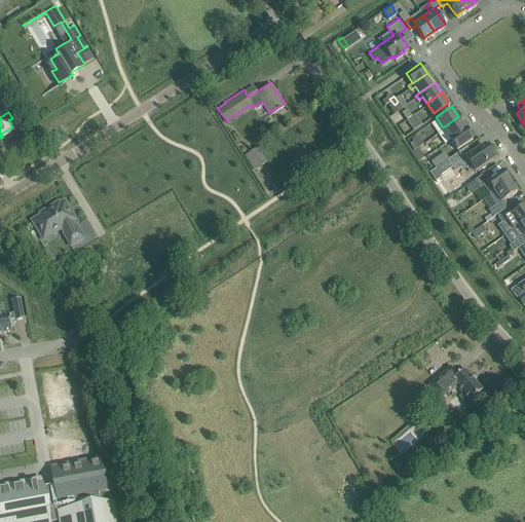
[(443,127),(449,137),(464,126),(458,116),(443,127)]
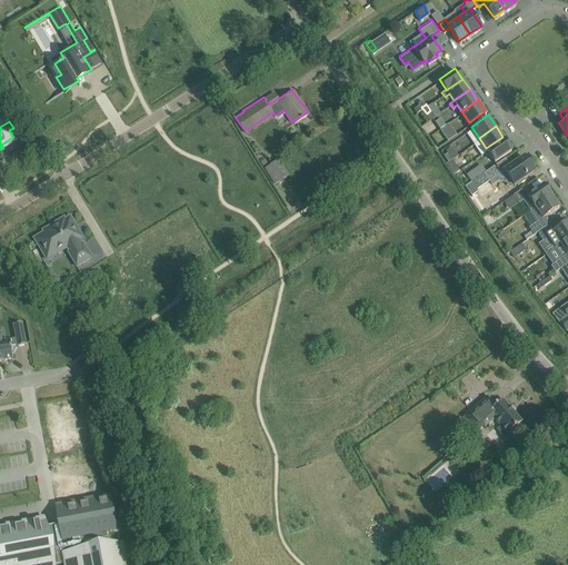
[(502,137),(486,148),(494,159),(510,148),(502,137)]
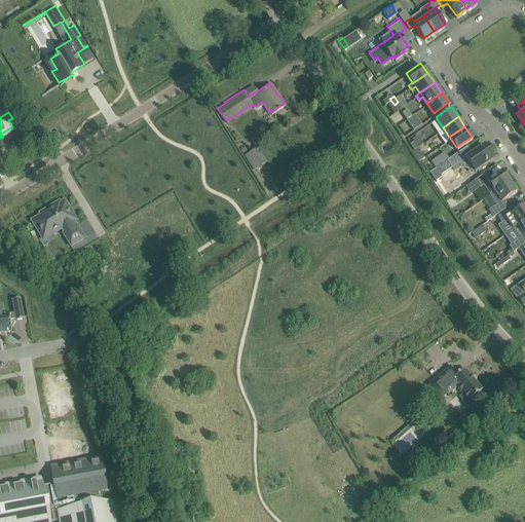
[(484,162),(493,156),(483,142),(471,150),(466,144),(446,157),(451,164),(459,159),(460,161),(467,162),(469,161),(474,169),(477,166),(478,168),(485,163),(484,162)]
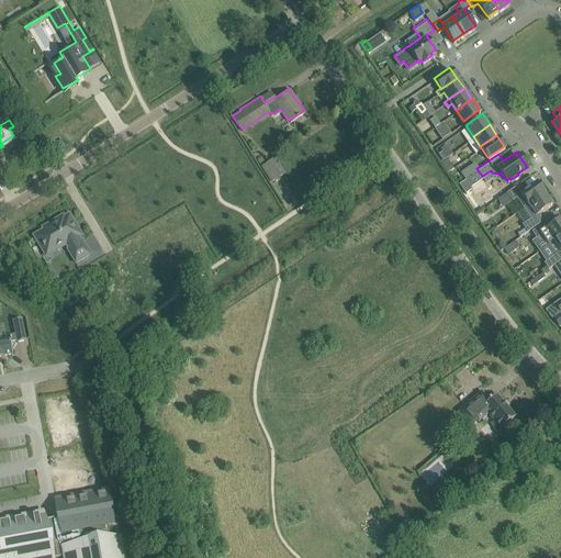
[(273,154),(260,163),(271,179),(284,170),(273,154)]
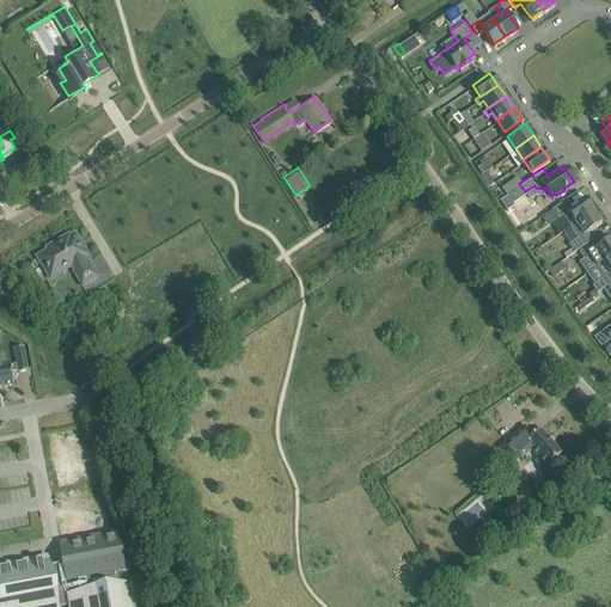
[(514,186),(509,179),(501,185),(506,192),(514,186)]
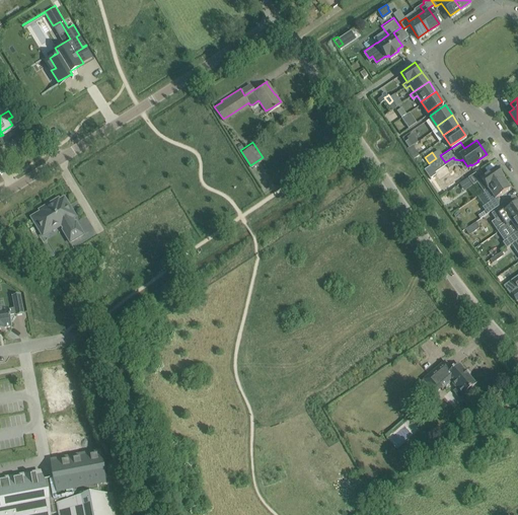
[(475,179),(483,190),(502,176),(495,166),(483,173),(478,167),(467,175),(472,182),(475,179)]
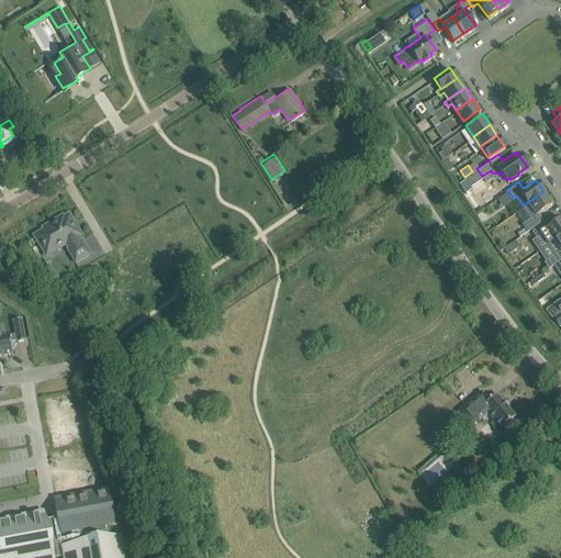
[(543,191),(523,205),(529,215),(522,221),(526,229),(543,218),(538,211),(551,202),(543,191)]
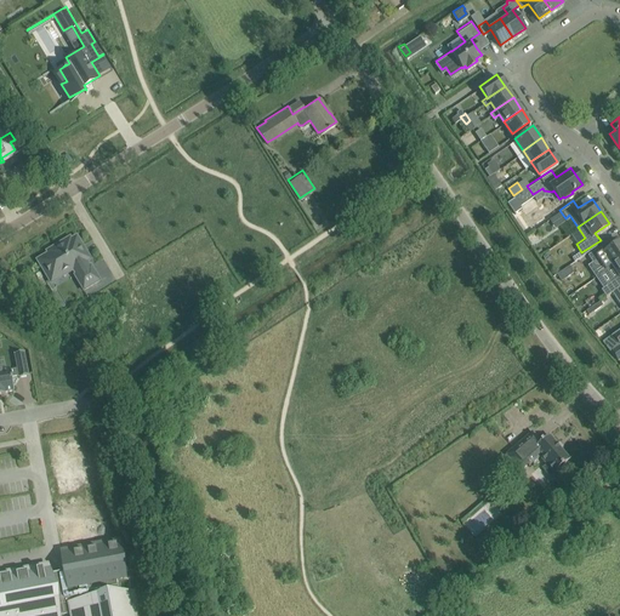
[(79,244),(81,243),(75,233),(70,237),(69,234),(46,247),(47,250),(37,257),(50,279),(72,266),(74,271),(73,272),(83,286),(98,277),(90,262),(89,262),(85,257),(89,256),(83,246),(81,247),(79,244)]
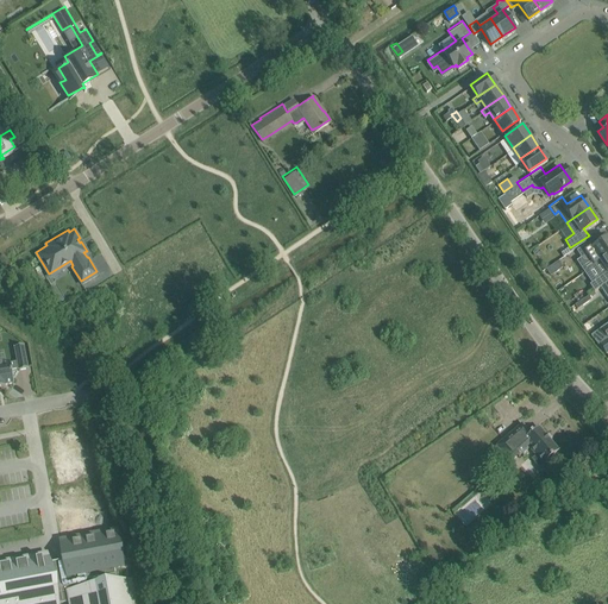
[(594,262),(599,258),(607,251),(607,234),(594,244),(589,238),(576,247),(582,257),(587,258),(590,256),(594,262)]
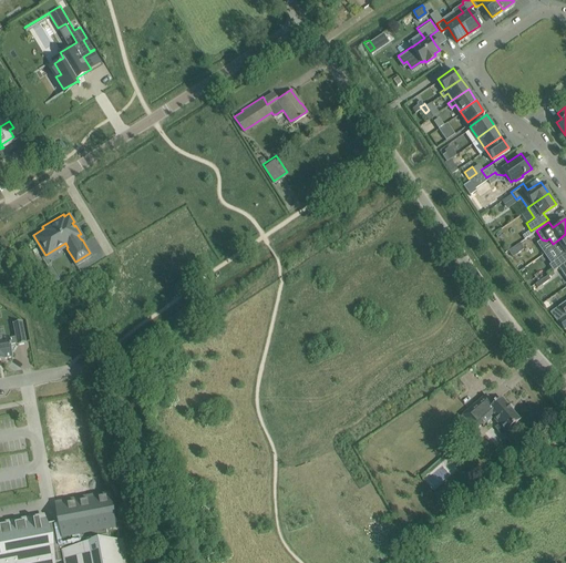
[(553,268),(558,265),(557,264),(565,258),(565,234),(557,241),(564,251),(548,262),(553,268)]
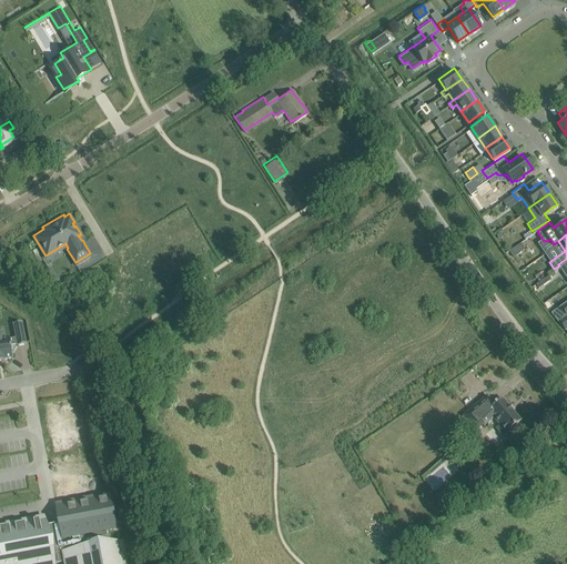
[(520,239),(514,243),(518,248),(524,244),(520,239)]
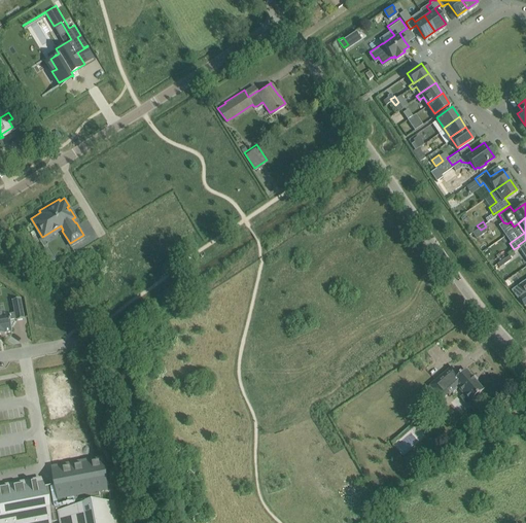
[(0,333),(3,333),(3,330),(11,328),(9,318),(15,317),(24,316),(20,295),(11,298),(13,310),(7,311),(3,311),(3,310),(0,310),(0,333)]
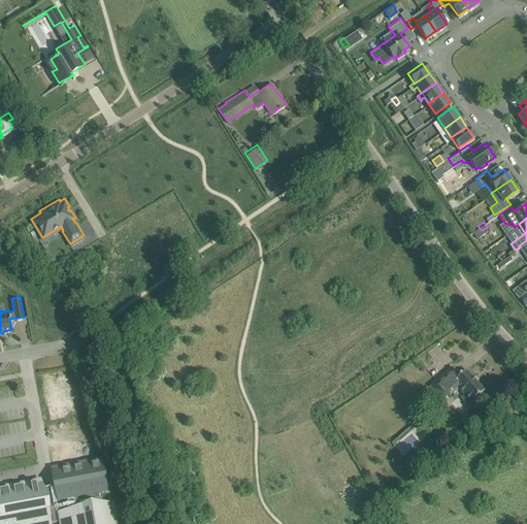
[(68,367),(42,371),(47,402),(40,403),(42,416),(70,412),(69,405),(79,403),(75,379),(70,379),(68,367)]
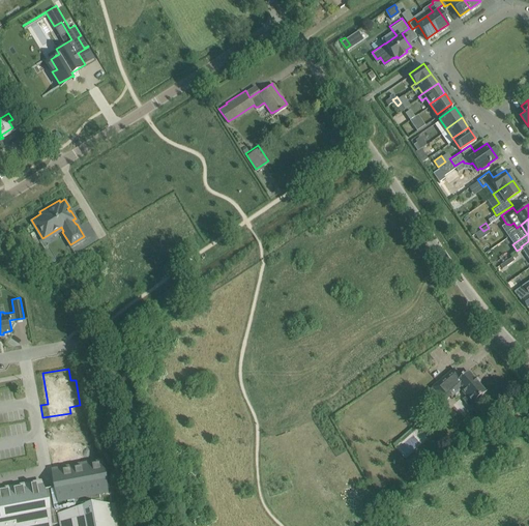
[(448,371),(431,384),(432,385),(443,399),(449,393),(450,396),(459,388),(464,395),(462,397),(467,403),(470,401),(470,402),(485,389),(467,369),(456,379),(448,371)]
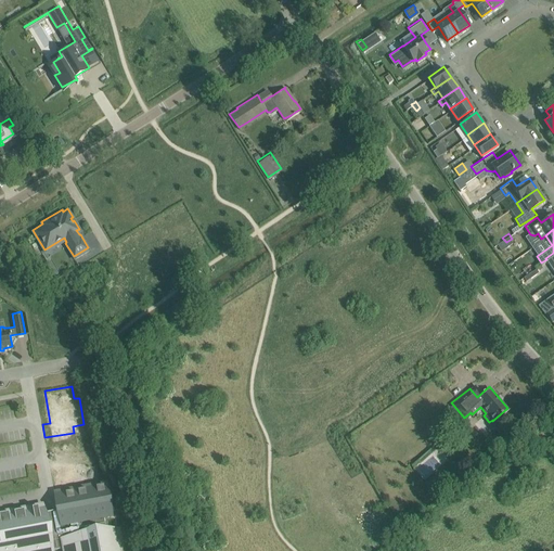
[(414,464),(424,474),(447,453),(437,443),(414,464)]
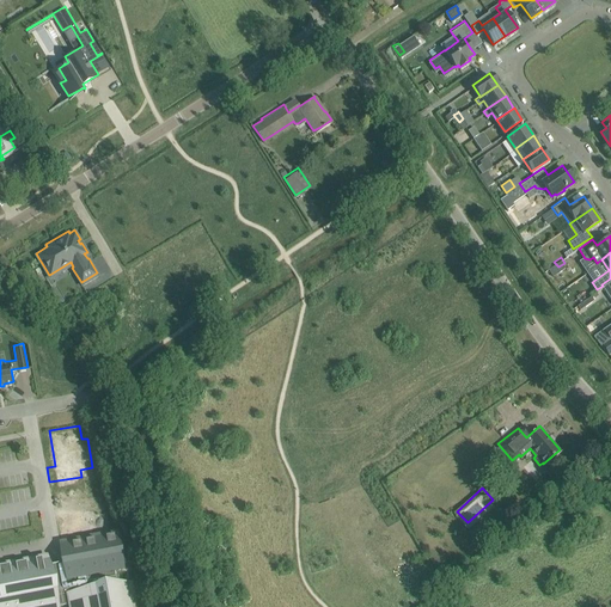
[(47,556),(0,564),(0,606),(47,606),(56,606),(56,604),(59,604),(67,602),(79,600),(80,606),(132,606),(127,581),(126,581),(118,582),(118,580),(116,566),(123,565),(116,529),(77,538),(78,539),(59,543),(62,560),(48,563),(47,556)]
